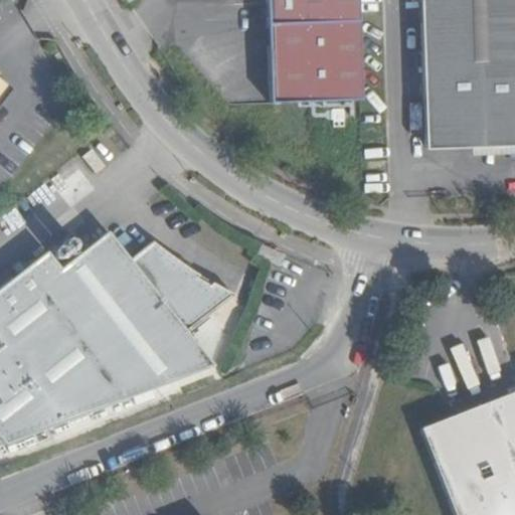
[(334,15),(333,0),(268,0),(272,101),(336,99),(334,15)]
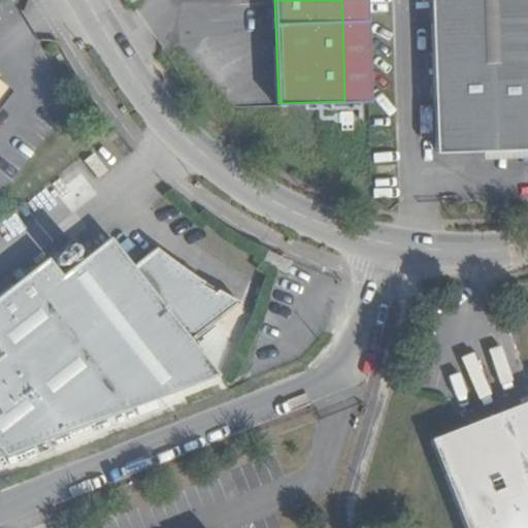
[(368,15),(367,0),(341,0),(342,15),(344,101),(370,101),(368,15)]
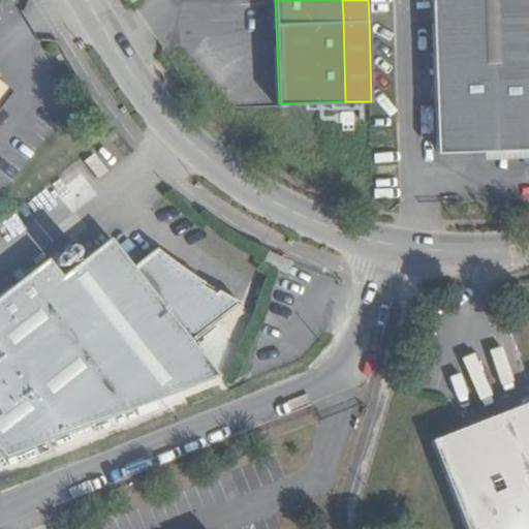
[(528,0),(429,0),(434,154),(528,150),(528,0)]
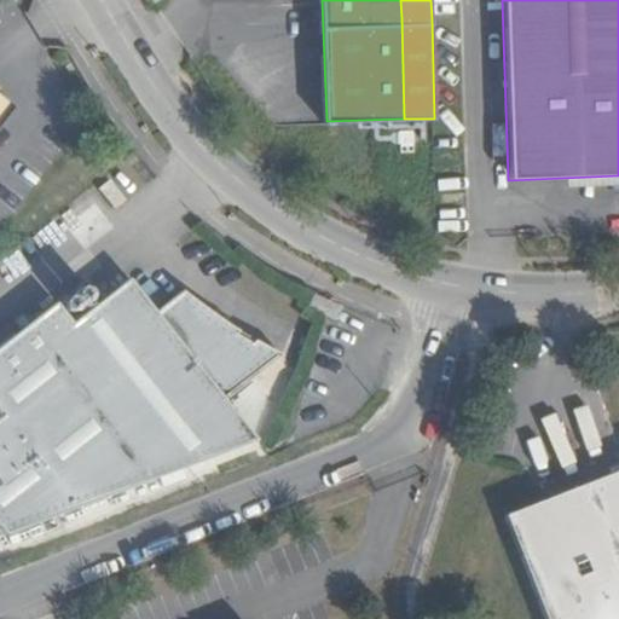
[(0,126),(12,111),(3,104),(0,99),(0,126)]
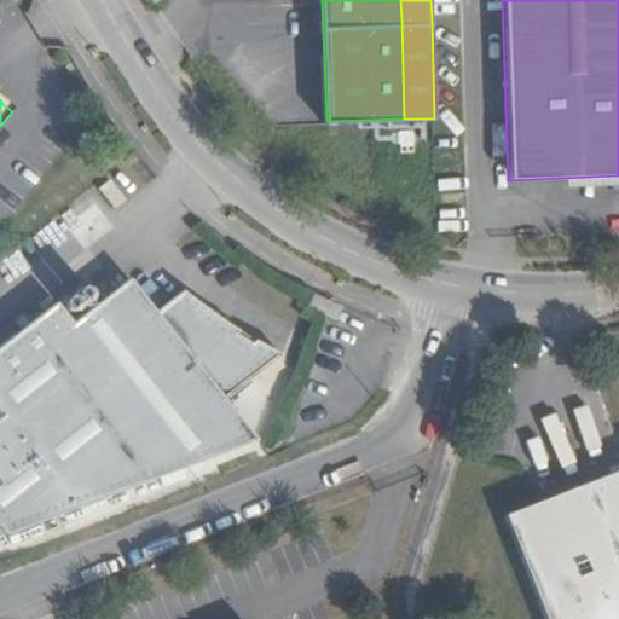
[(158,313),(132,279),(75,324),(58,304),(0,348),(0,528),(6,537),(253,435),(252,432),(265,405),(253,389),(231,405),(229,403),(284,359),(260,342),(249,350),(233,329),(237,327),(187,291),(158,313)]
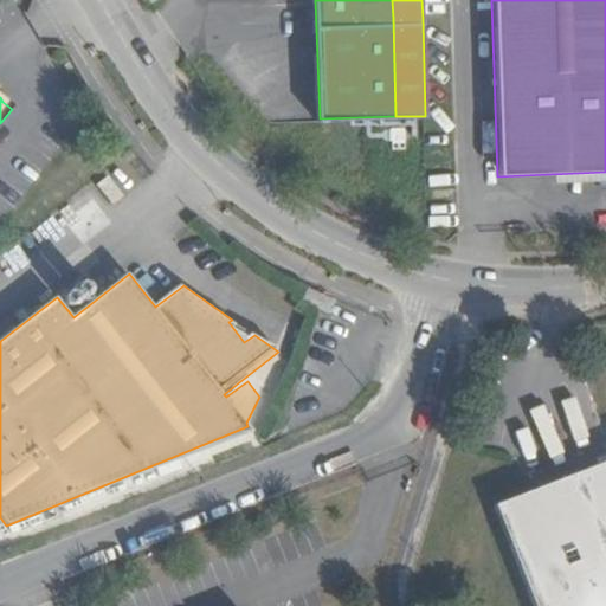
[(60,297),(73,315),(98,297),(86,279),(60,297)]
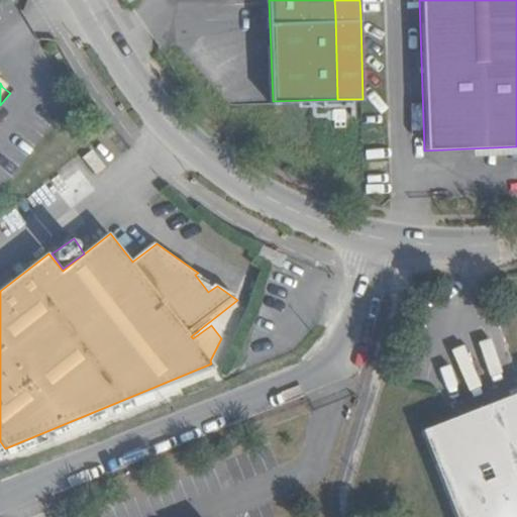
[(516,516),(516,393),(459,416),(422,431),(455,516),(516,516)]
